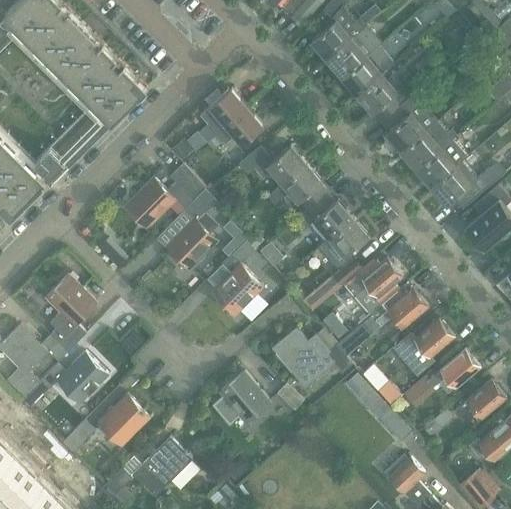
[(4,17),(19,32),(90,103),(111,125),(143,93),(134,84),(138,80),(124,66),(119,70),(113,63),(117,59),(102,44),(98,49),(91,42),(95,38),(69,11),(65,15),(58,8),(62,5),(57,0),(20,0),(4,16),(4,17)]
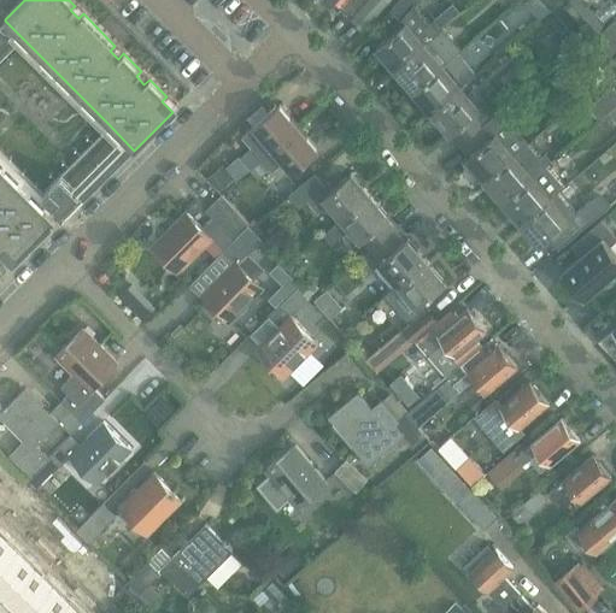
[(382,0),(370,0),(369,1),(381,12),(388,5),(382,0)]
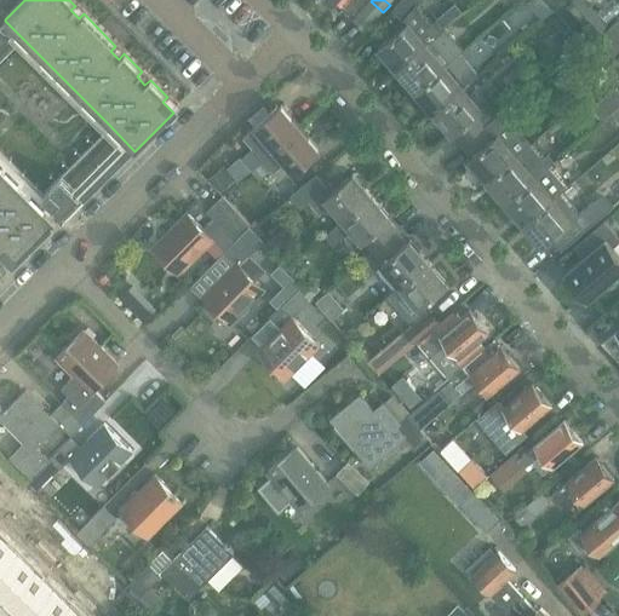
[(403,23),(405,22),(417,9),(423,0),(403,0),(393,13),(403,23)]
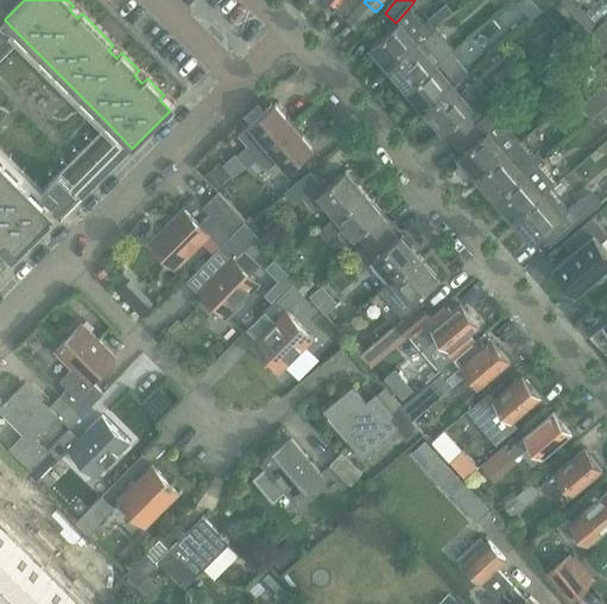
[(542,13),(530,0),(523,0),(517,6),(531,21),(542,13)]
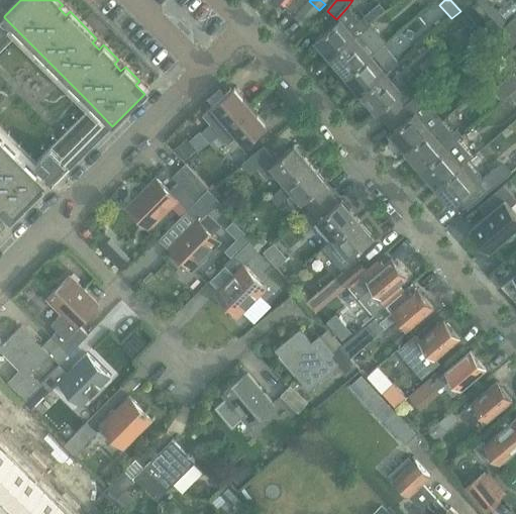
[(496,34),(497,35),(506,27),(505,26),(482,0),(473,8),(496,34)]
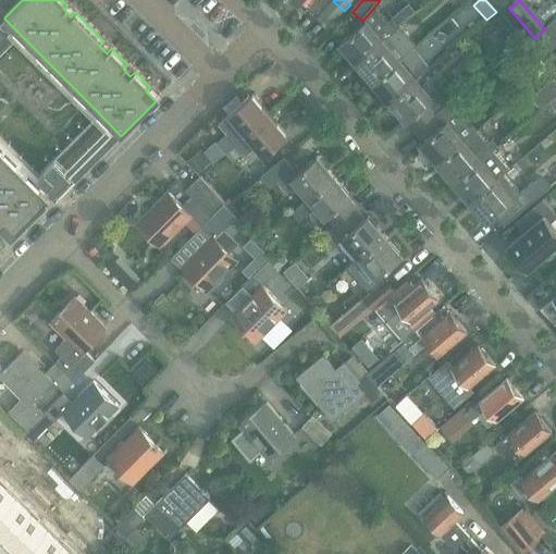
[(316,22),(326,31),(344,11),(333,1),(316,22)]
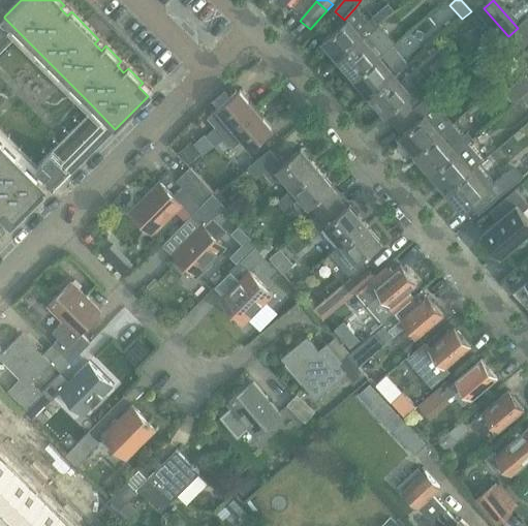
[(347,22),(322,42),(339,62),(378,28),(378,27),(378,26),(372,19),(368,23),(355,7),(345,19),(347,22)]
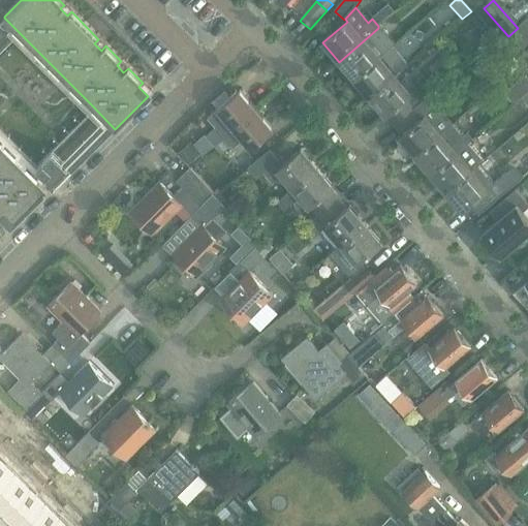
[(386,7),(372,19),(378,26),(393,14),(386,7)]
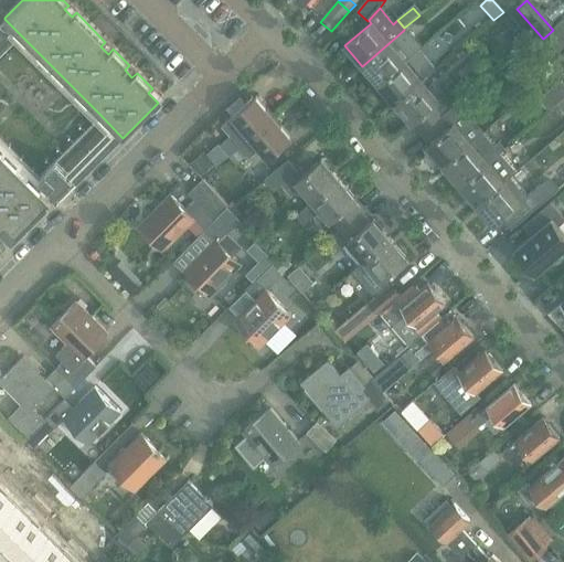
[(0,56),(21,35),(4,19),(4,18),(0,13),(0,56)]
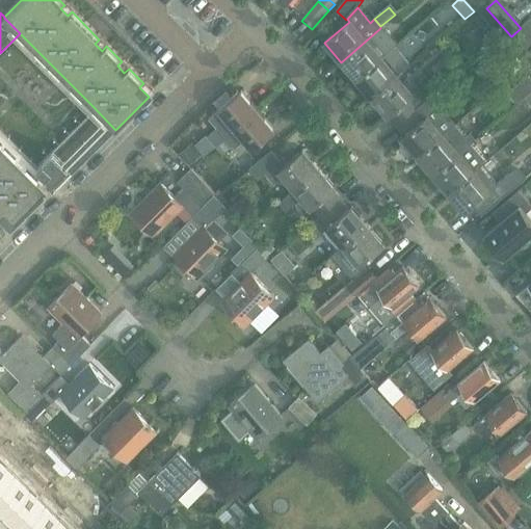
[(341,62),(356,81),(394,50),(393,49),(397,46),(380,28),(341,62)]
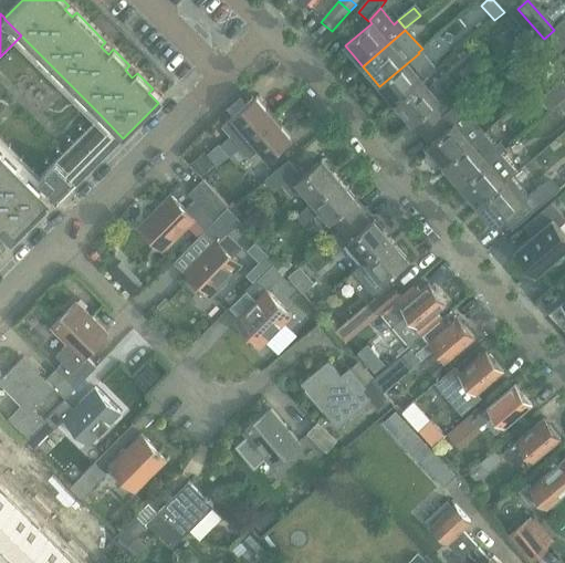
[(558,55),(564,49),(564,42),(554,30),(544,39),(558,55)]
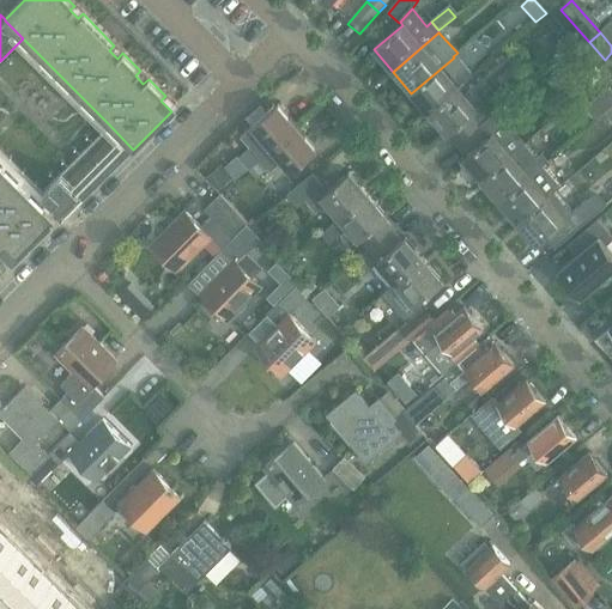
[(564,46),(555,35),(546,42),(556,53),(564,46)]
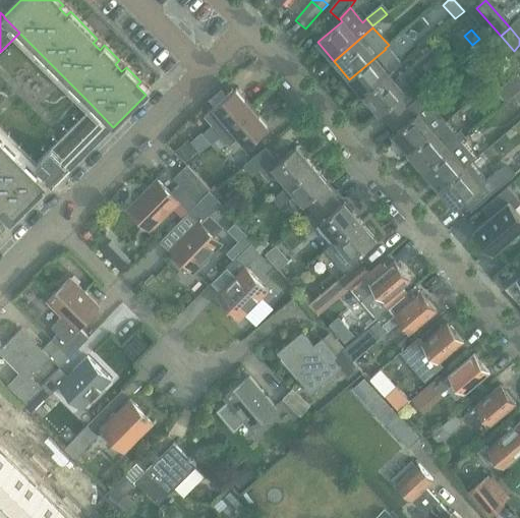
[(400,66),(386,49),(349,79),(364,97),(400,66)]
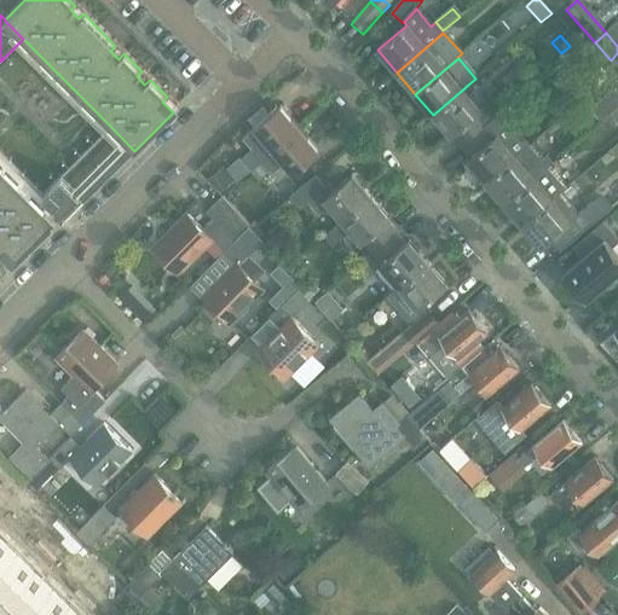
[(596,65),(579,79),(591,94),(608,80),(596,65)]
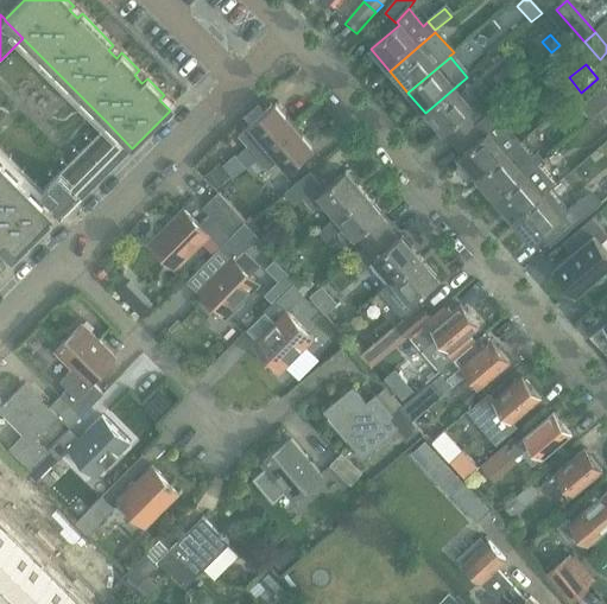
[(454,145),(487,116),(478,105),(472,109),(454,88),(425,113),(444,135),(446,134),(454,145)]
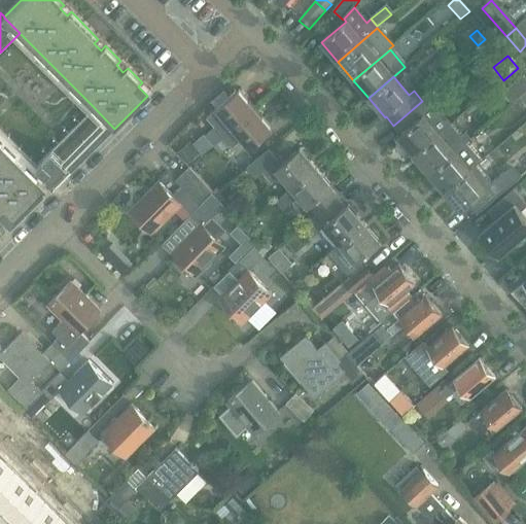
[(518,99),(525,92),(525,82),(522,77),(500,95),(510,105),(518,99)]
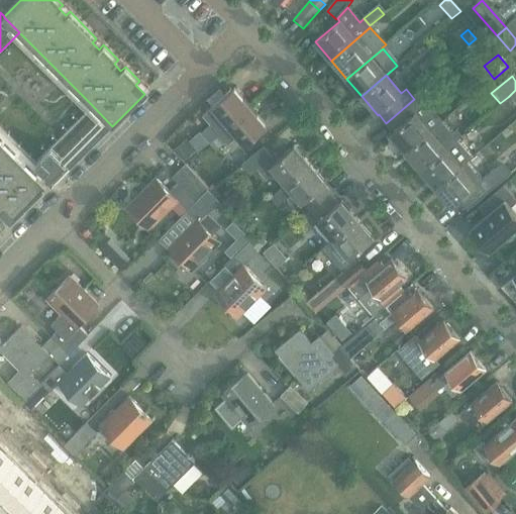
[(210,126),(200,135),(208,145),(250,110),(233,90),(202,117),(210,126)]
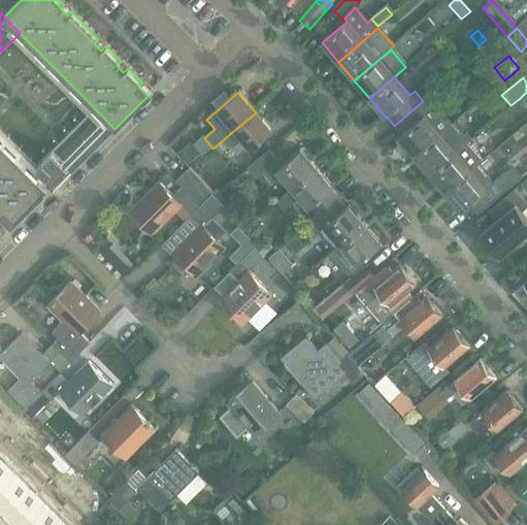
[(423,101),(394,126),(402,135),(398,138),(415,157),(451,126),(427,98),(423,101)]
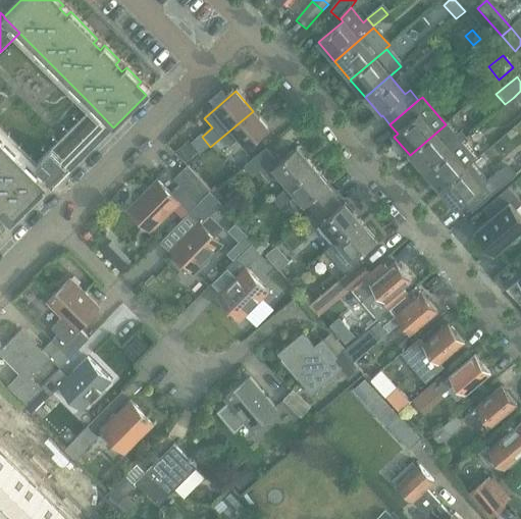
[(253,111),(210,147),(216,154),(226,146),(229,148),(240,139),(256,158),(265,151),(257,141),(269,131),(253,111)]
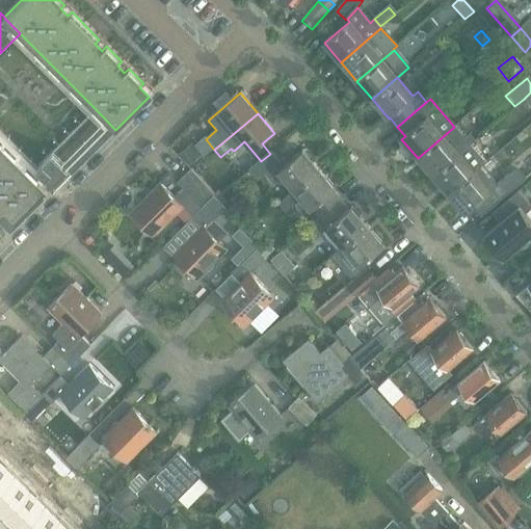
[(91,114),(32,174),(47,190),(52,195),(111,134),(91,114)]
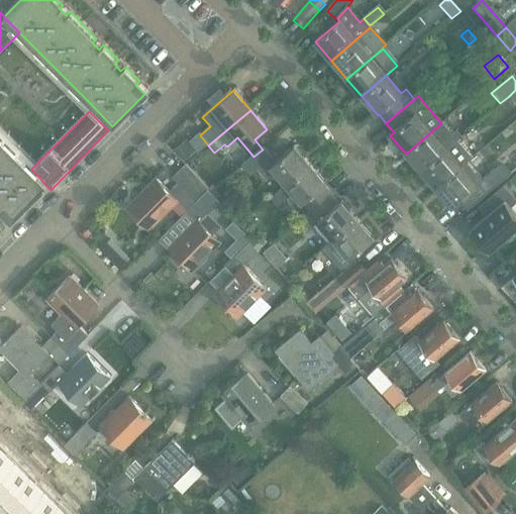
[(441,123),(406,153),(421,172),(445,151),(456,141),(451,135),(441,123)]
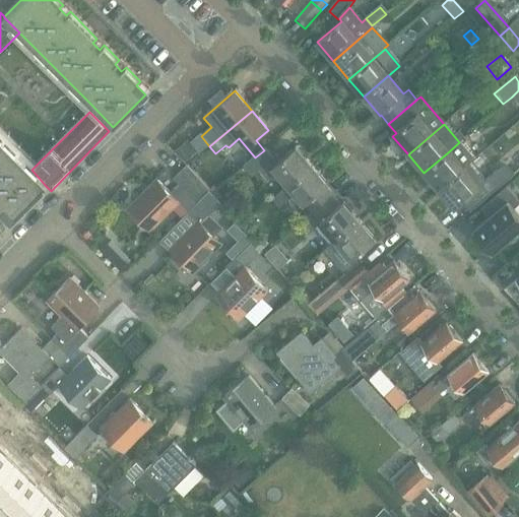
[(31,170),(0,138),(0,209),(2,212),(6,208),(15,216),(46,186),(31,170)]
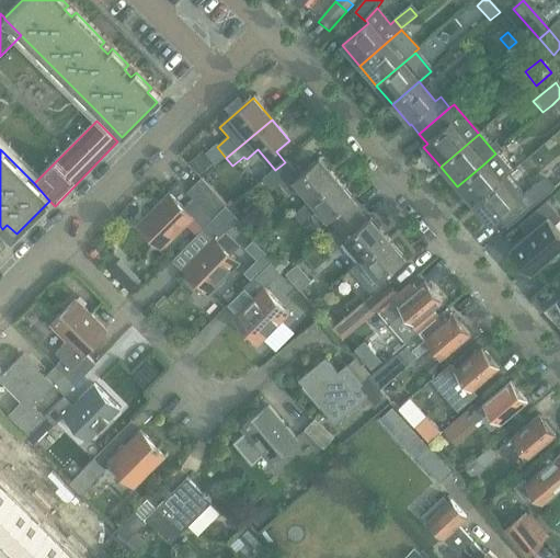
[(483,164),(457,186),(475,207),(506,179),(505,178),(512,172),(495,154),(483,164)]
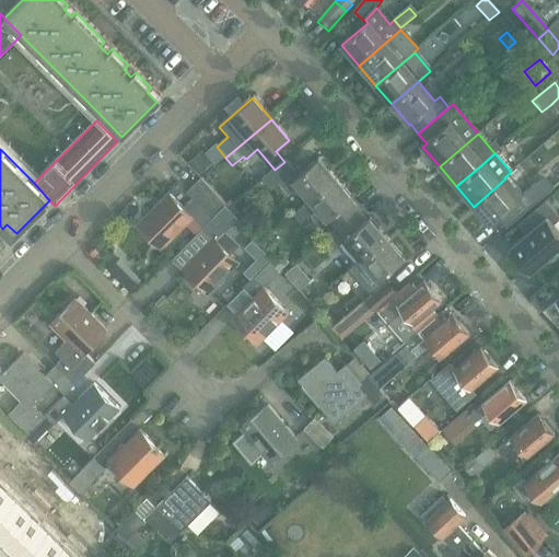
[(202,154),(189,164),(199,176),(212,165),(205,157),(202,154)]
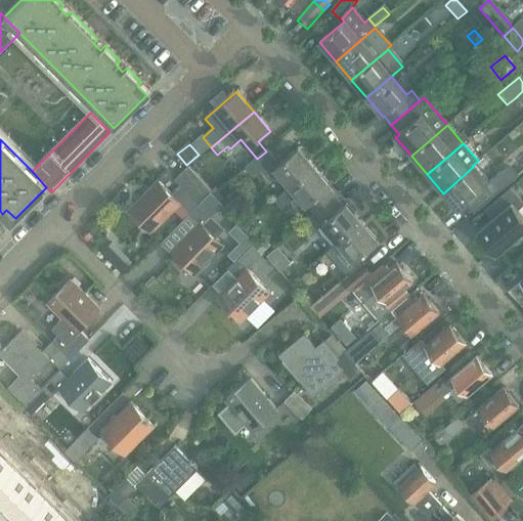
[(257,159),(251,165),(247,168),(254,177),(259,173),(269,185),(279,176),(291,188),(314,169),(298,149),(279,166),(266,150),(266,152),(257,159)]
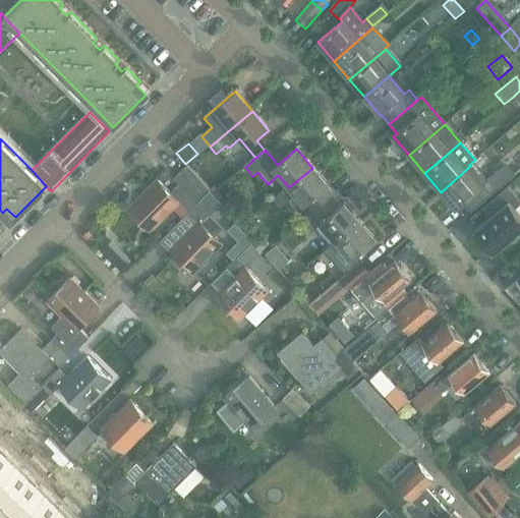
[(519,169),(519,154),(489,180),(497,189),(519,169)]
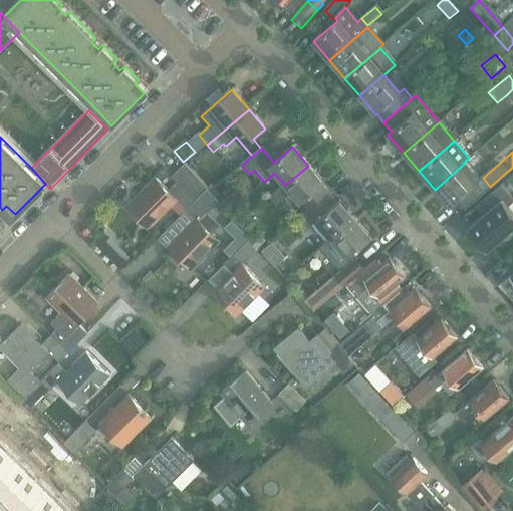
[(206,188),(182,164),(169,177),(192,201),(206,188)]
